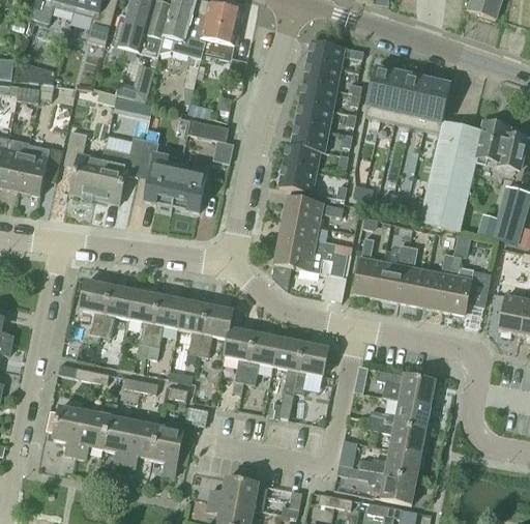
[(74,11),(77,0),(34,0),(30,18),(49,23),(54,6),(74,11)]
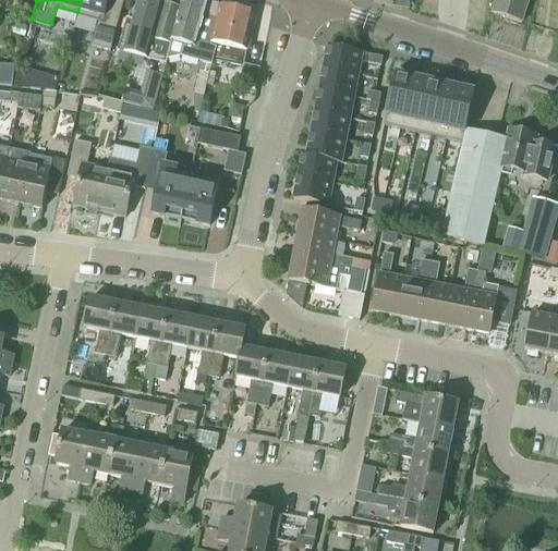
[(81,0),(77,12),(97,17),(91,41),(110,47),(120,10),(106,7),(107,0),(81,0)]
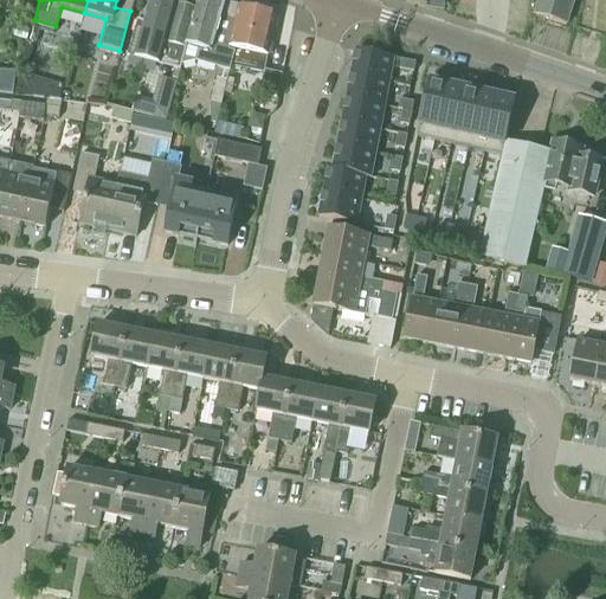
[(187,38),(195,7),(175,1),(175,0),(149,0),(146,18),(137,15),(128,51),(180,65),(181,60),(187,38)]
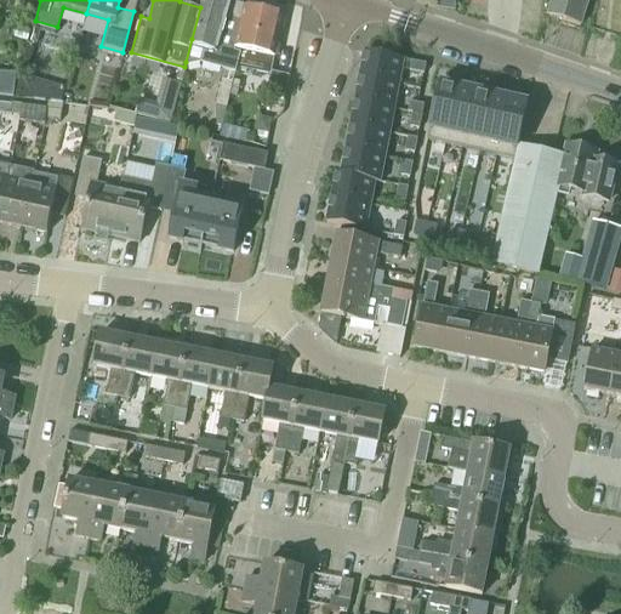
[(201,60),(215,62),(231,1),(231,0),(201,0),(200,7),(192,39),(186,62),(201,60)]
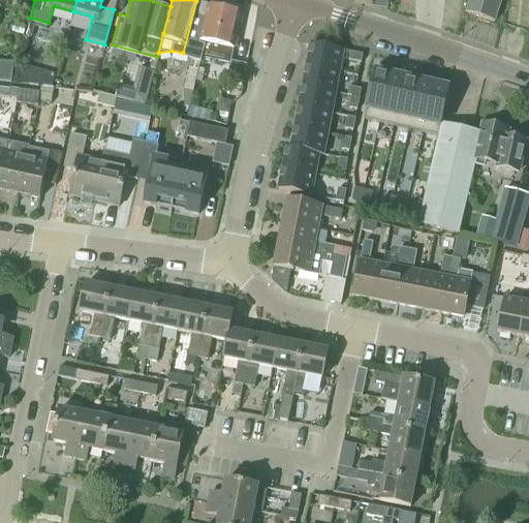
[(495,20),(500,0),(472,0),(469,11),(495,20)]
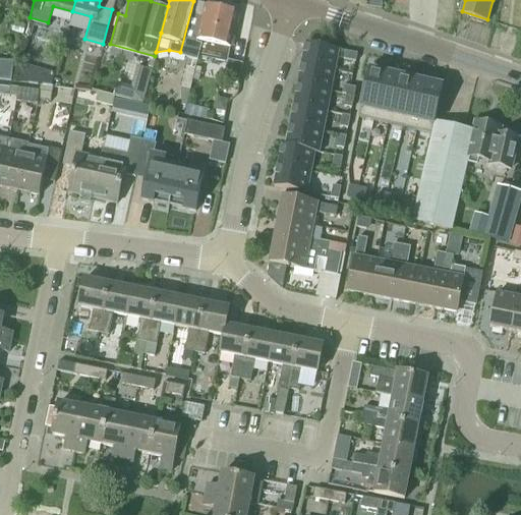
[(196,37),(204,3),(194,1),(193,1),(180,52),(192,56),(190,64),(186,63),(181,83),(181,102),(186,103),(184,111),(206,116),(209,107),(186,102),(190,86),(197,58),(198,52),(201,38),(196,37)]
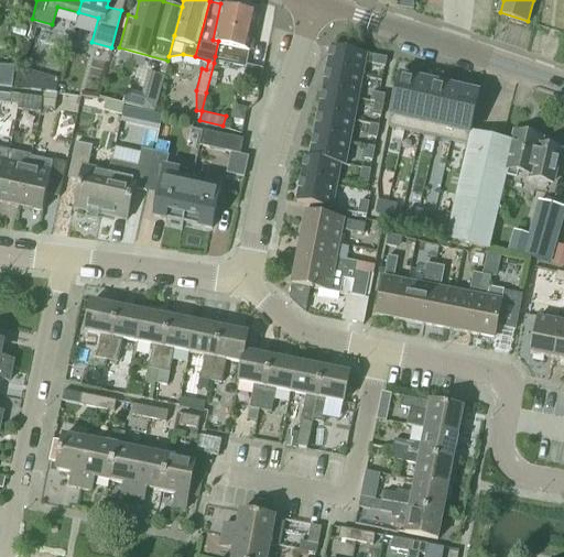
[(218,41),(215,56),(245,64),(241,82),(258,86),(262,64),(246,61),(249,48),(257,11),(221,2),(220,3),(213,40),(218,41)]
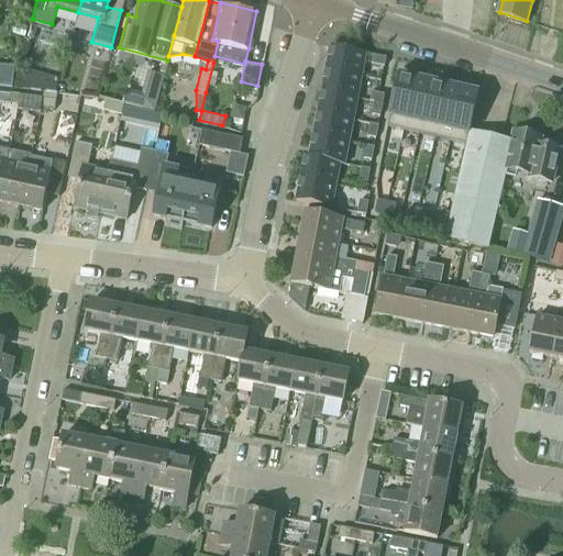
[(326,66),(361,73),(365,49),(330,43),(326,66)]
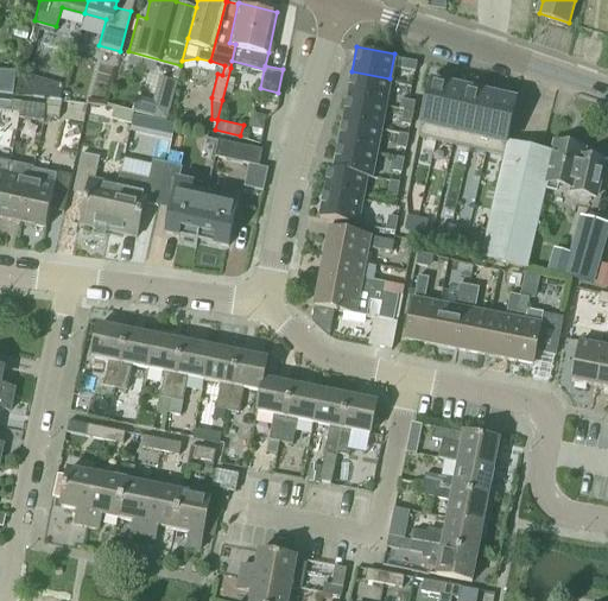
[(401,55),(400,64),(415,68),(416,58),(401,55)]
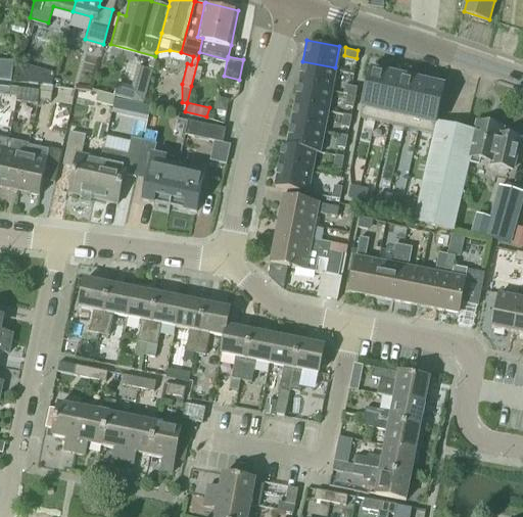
[(18,68),(17,78),(35,80),(36,71),(37,64),(20,60),(18,68)]
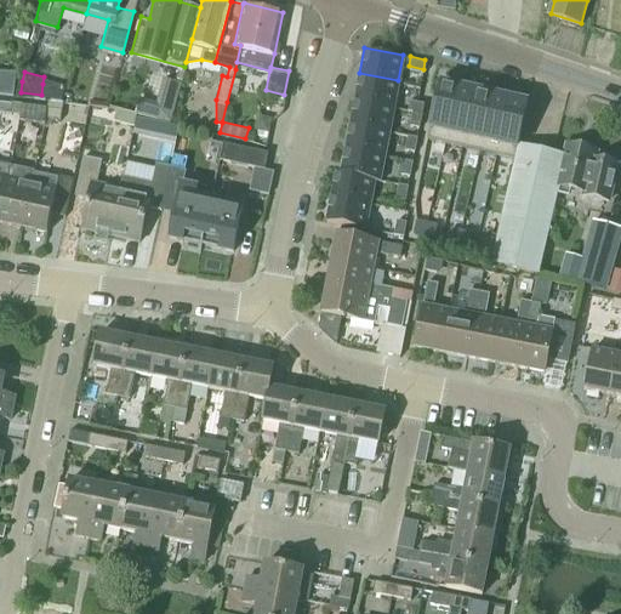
[(393,104),(398,80),(359,73),(354,97),(393,104)]
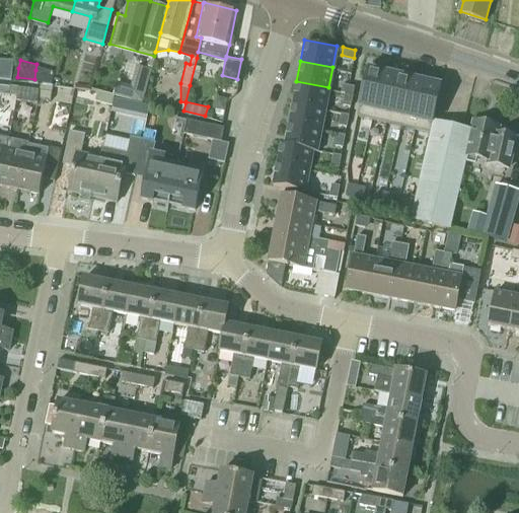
[(135,63),(127,94),(142,99),(151,67),(135,63)]
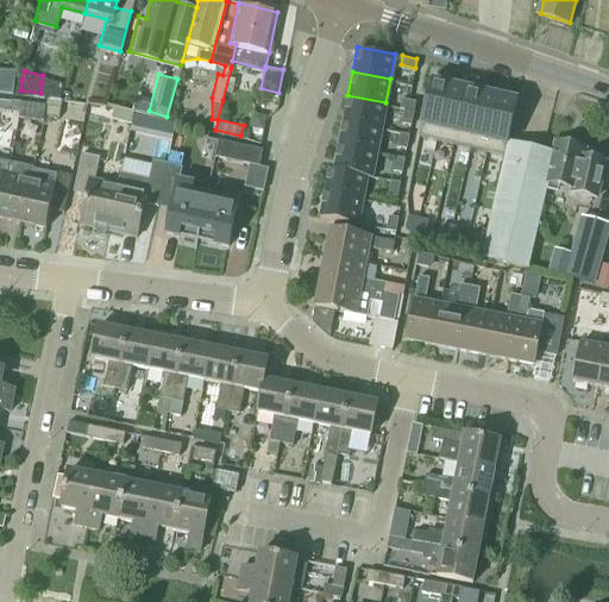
[(431,76),(419,133),(437,137),(450,81),(431,76)]
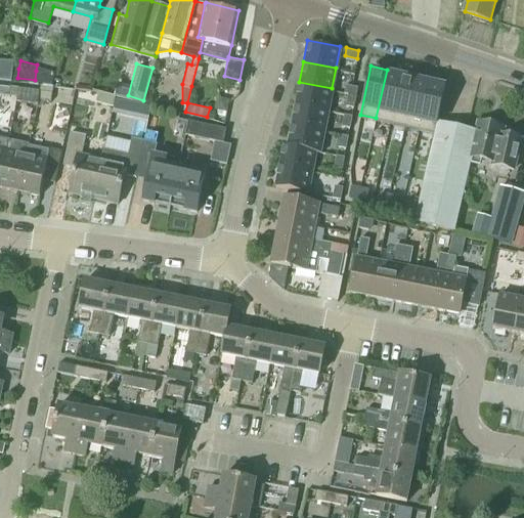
[(387,70),(376,118),(390,122),(401,73),(387,70)]
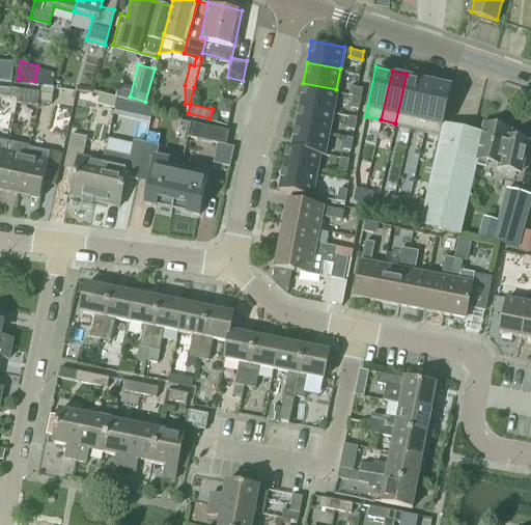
[(407,74),(395,123),(410,127),(421,77),(407,74)]
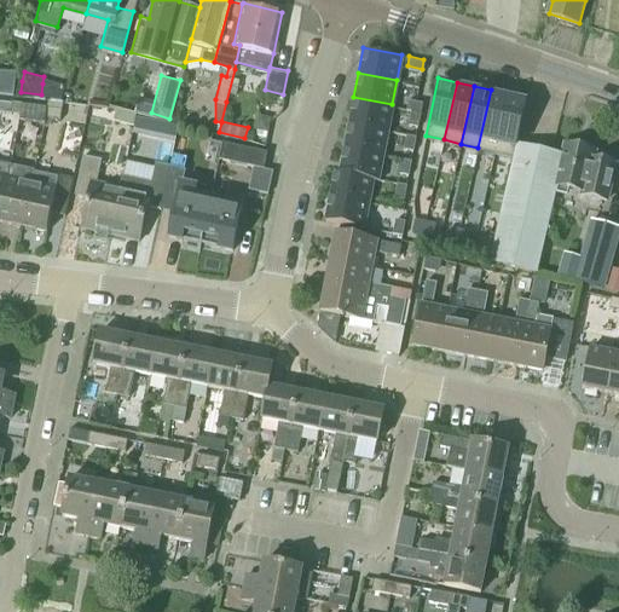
[(491,90),(478,148),(495,151),(508,94),(491,90)]
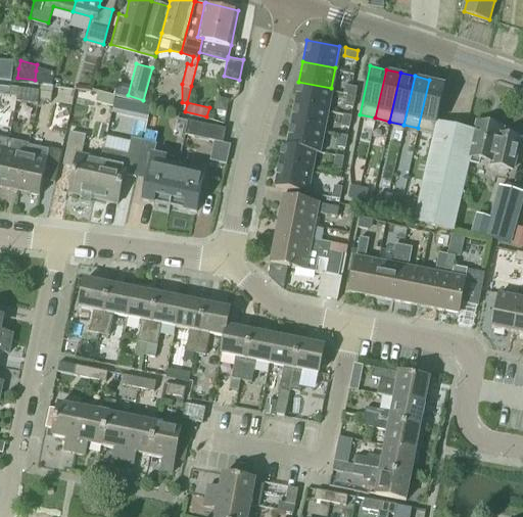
[(429,80),(418,128),(432,132),(444,83),(429,80)]
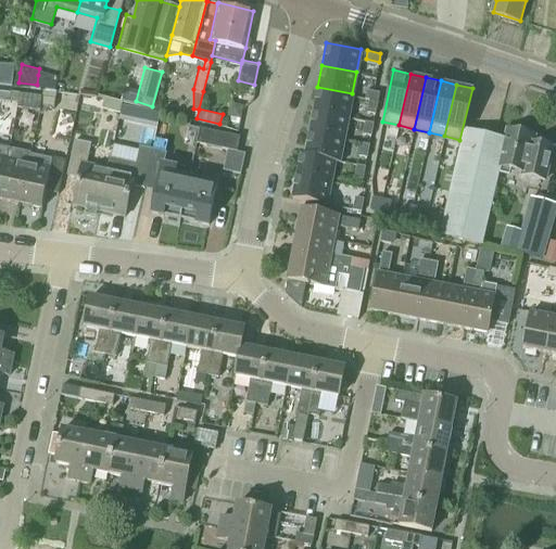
[(0,97),(19,100),(20,90),(0,87),(0,97)]
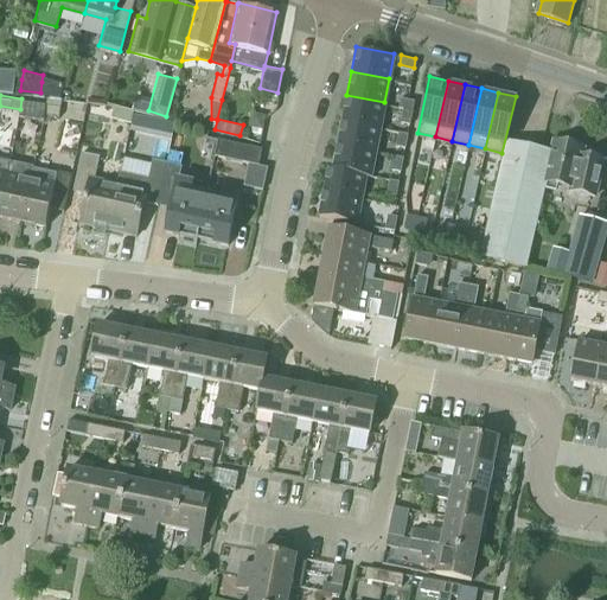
[(342,119),(379,126),(384,102),(346,95),(342,119)]
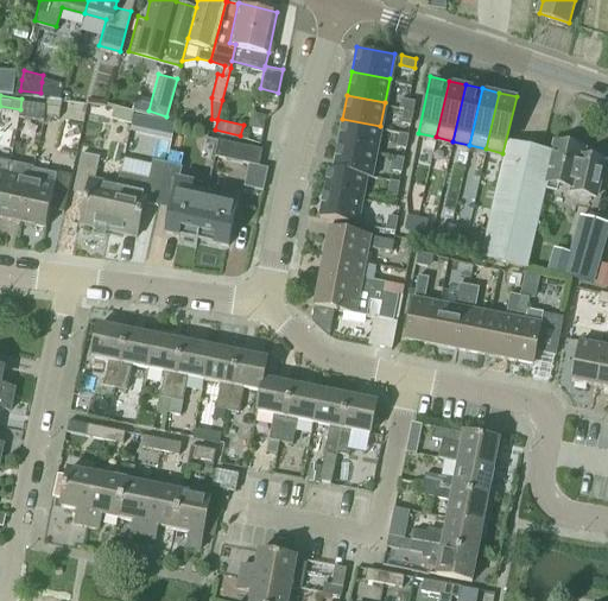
[(403,106),(412,107),(415,97),(400,95),(398,105),(403,106)]
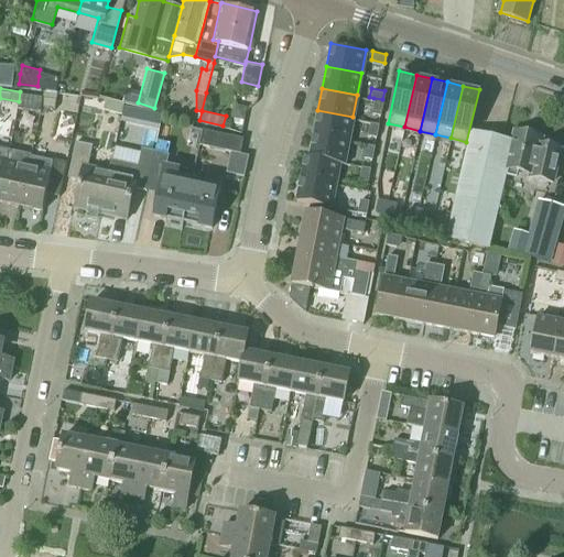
[(42,108),(42,104),(43,95),(20,91),(19,101),(18,106),(26,107),(42,108)]
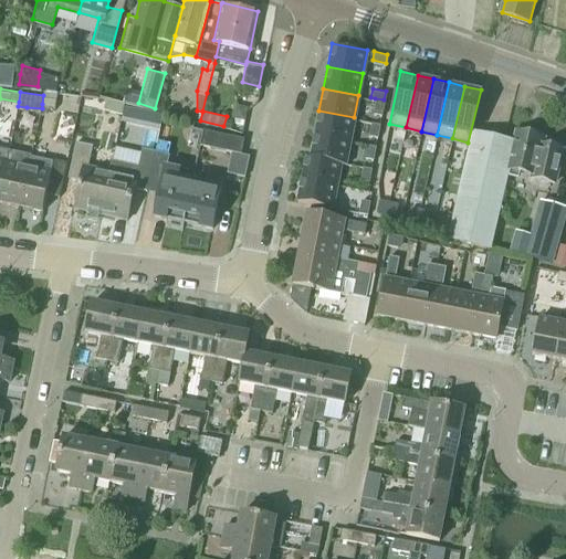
[(55,106),(56,96),(43,95),(42,104),(55,106)]
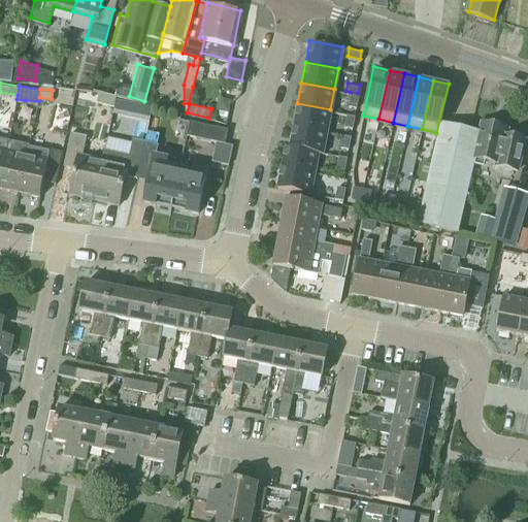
[(99,90),(97,100),(113,104),(117,94),(99,90)]
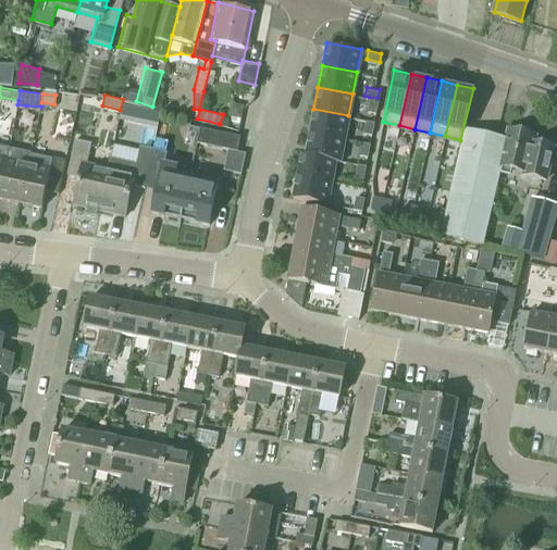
[(375,111),(378,98),(369,97),(367,110),(375,111)]
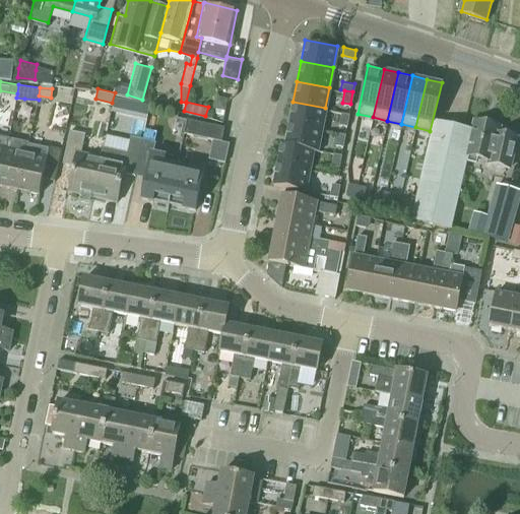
[(214,92),(212,106),(225,108),(228,99),(228,94),(214,92)]
